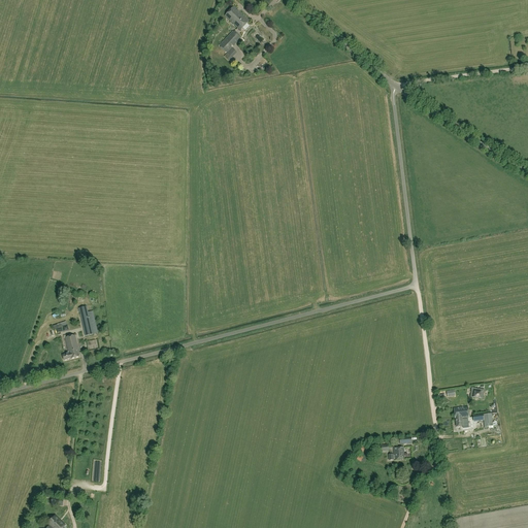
[(237,10),(234,7),(225,17),(240,31),(249,22),(239,11),(238,12),(236,11),(237,10)]
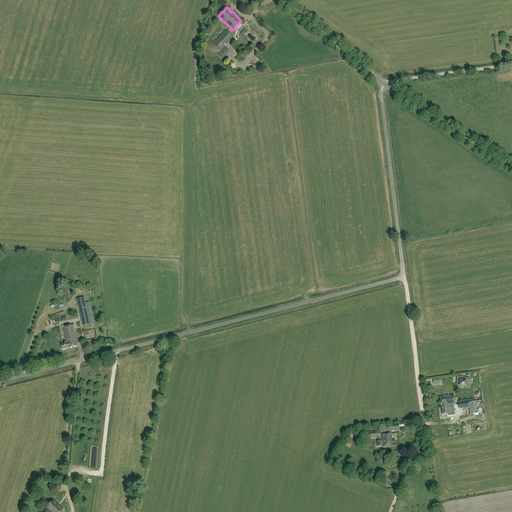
[(222,59),(225,56),(229,51),(224,45),(225,44),(226,45),(233,37),(227,31),(213,45),(221,52),(218,55),(222,59)]
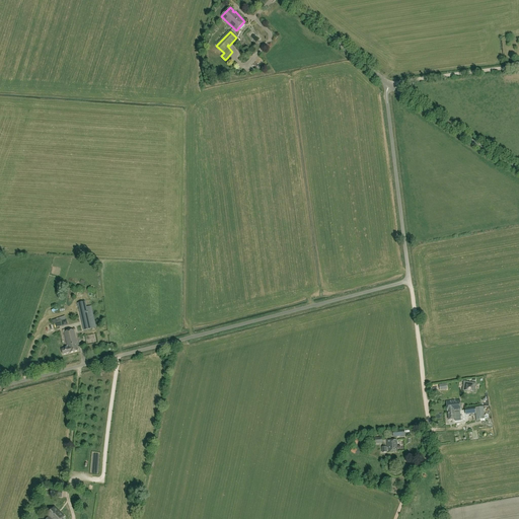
[(78,303),(84,330),(95,328),(89,301),(78,303)]
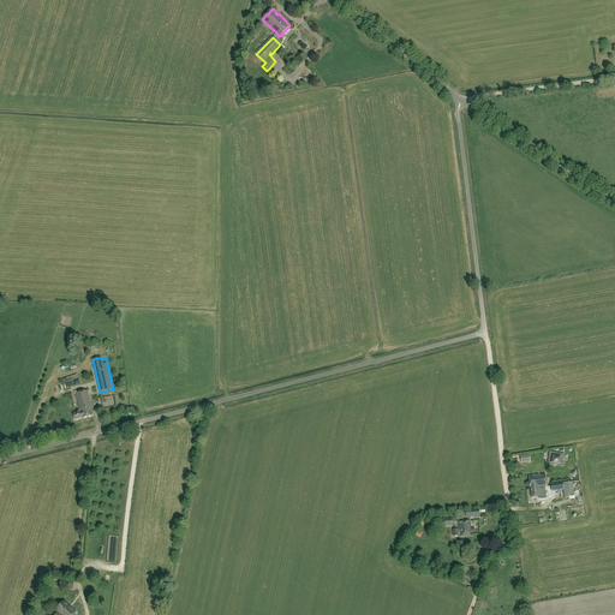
[(75,387),(81,384),(78,378),(77,375),(61,380),(64,384),(73,381),(73,382),(75,384),(75,387)]
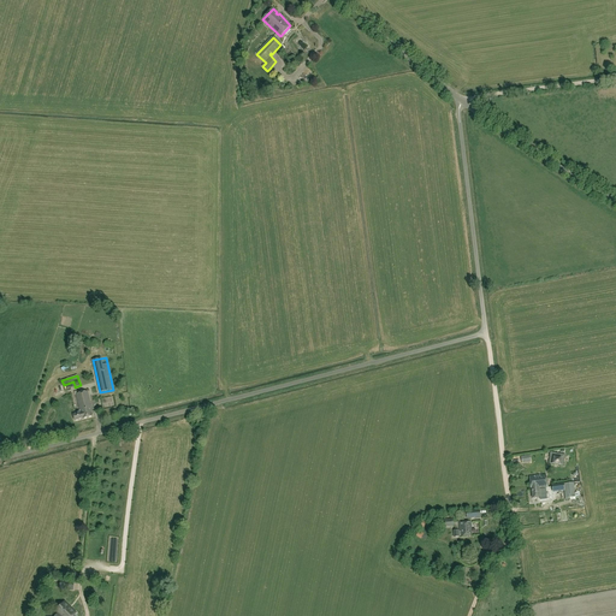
[(81,413),(73,414),(75,421),(83,419),(94,416),(92,408),(88,391),(76,395),(80,410),(81,410),(81,413)]
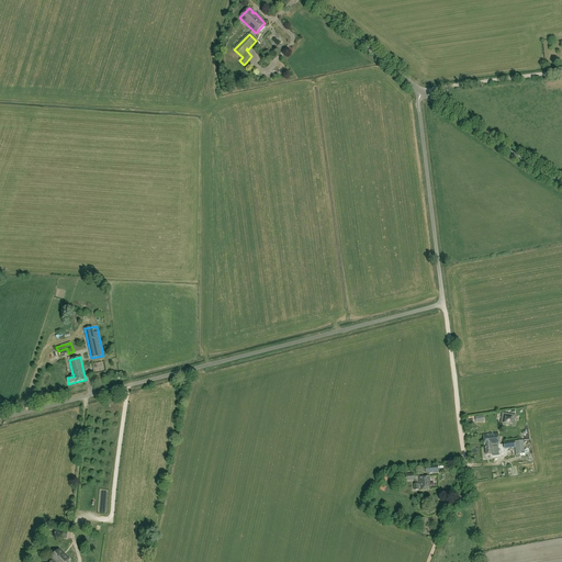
[(518,408),(505,411),(506,419),(519,418),(518,408)]
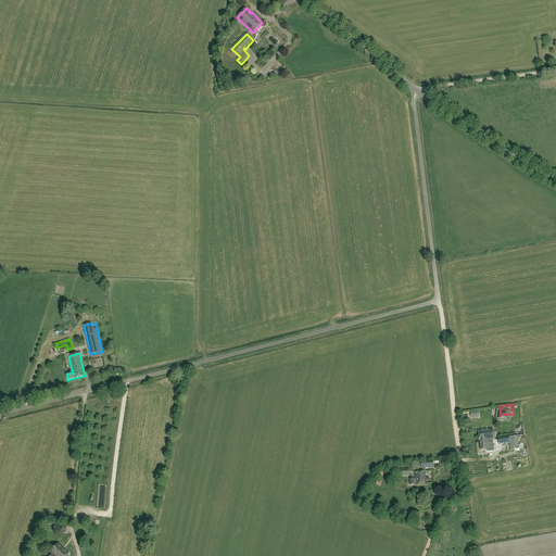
[(493,429),(478,431),(479,442),(480,442),(480,450),(488,450),(487,441),(494,441),(493,429)]
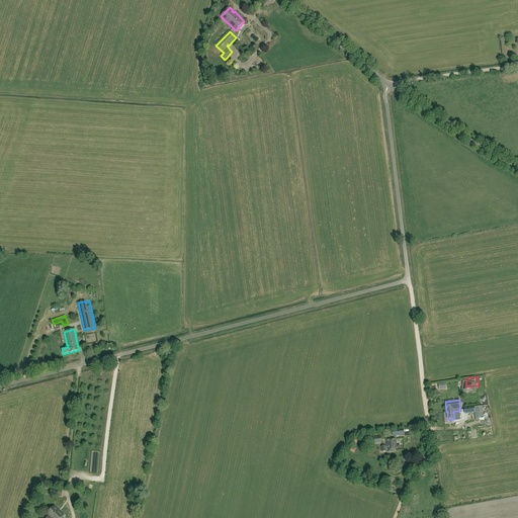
[(484,418),(482,406),(473,407),(476,419),(484,418)]
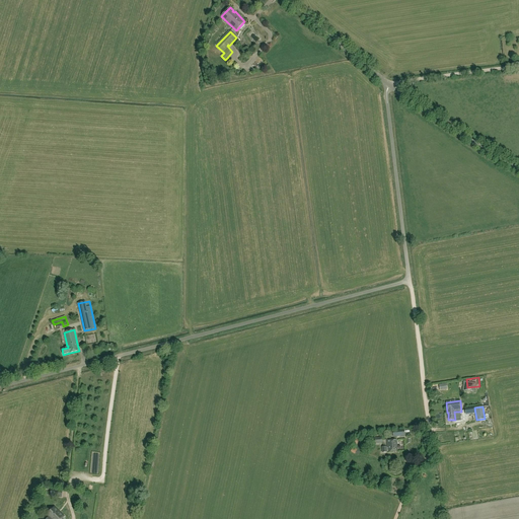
[(386,451),(388,451),(388,453),(397,452),(396,440),(387,441),(387,448),(386,449),(386,447),(382,448),(383,453),(386,453),(386,451)]
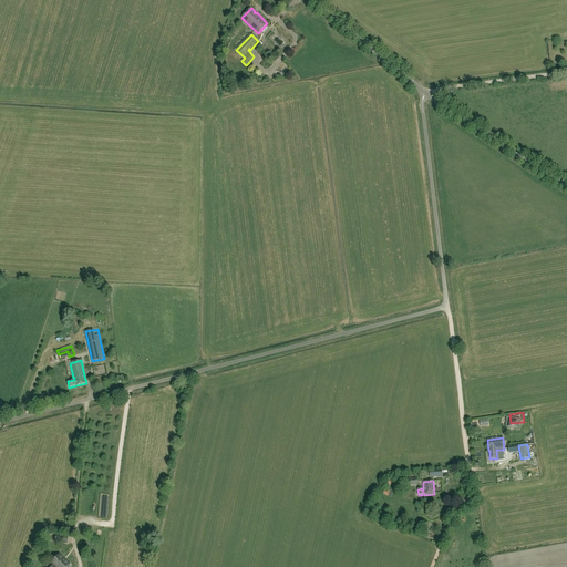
[(70,566),(59,556),(51,564),(54,566),(70,566)]
